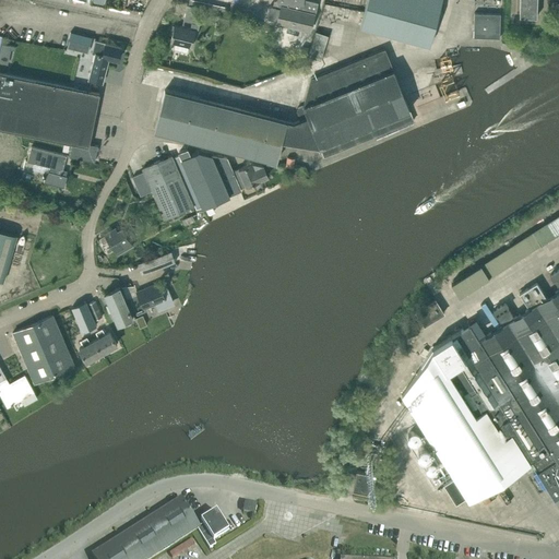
[(268,8),(266,14),(269,19),(277,20),(276,22),(310,31),(313,14),(314,14),(318,2),(309,0),(277,0),(274,0),(273,6),(272,6),(268,8)]
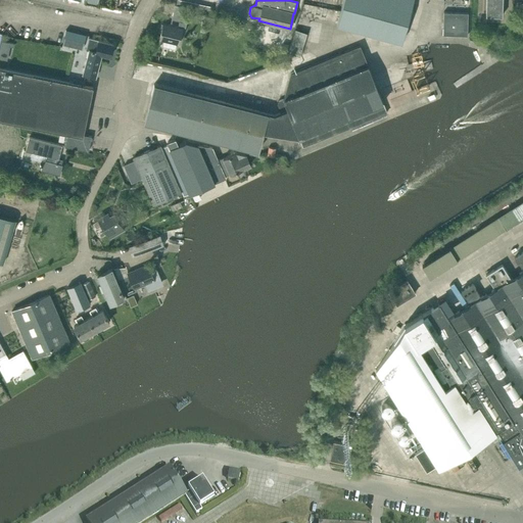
[(337,24),(337,25),(402,43),(405,35),(412,8),(413,0),(343,0),(341,8),(337,24)]
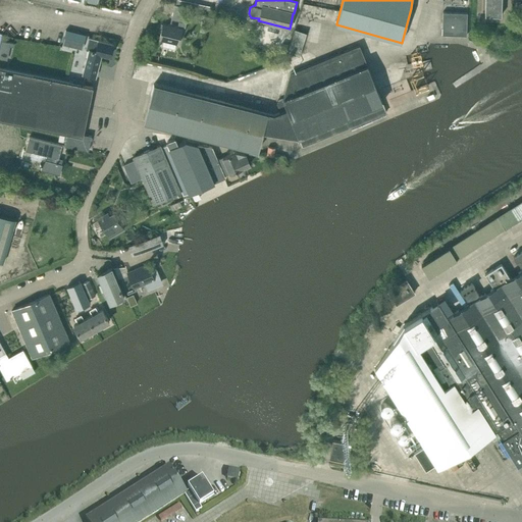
[(485,0),(485,8),(485,15),(502,16),(502,8),(502,0),(485,0)]
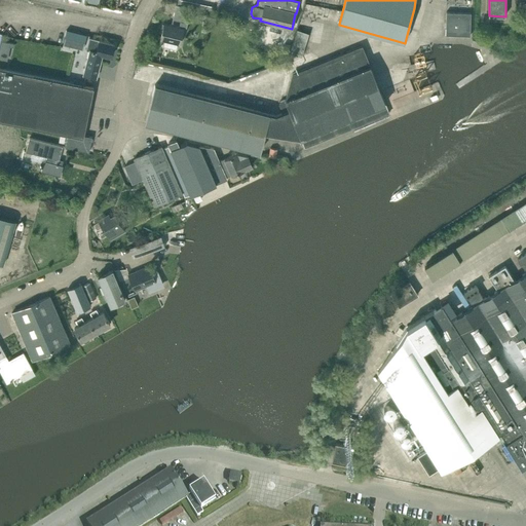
[(308,13),(311,5),(304,3),(302,11),(303,12),(308,13)]
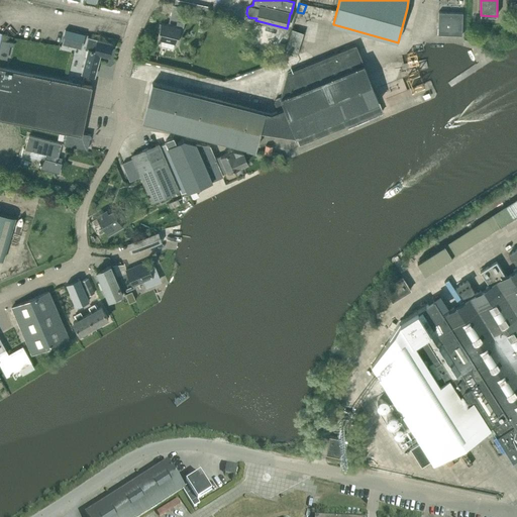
[(170,18),(178,20),(177,27),(162,23),(159,38),(163,39),(162,45),(173,47),(174,42),(177,43),(180,28),(183,28),(185,21),(182,21),(185,8),(173,5),(170,18)]
